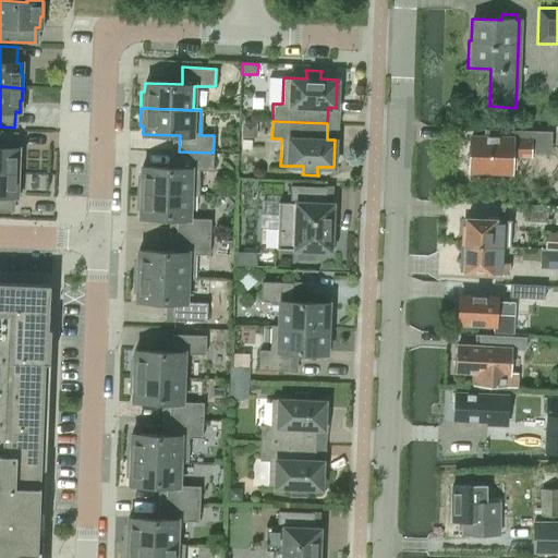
[(465,157),(464,164),(469,167),(469,170),(495,171),(512,172),(513,157),(531,158),(532,150),(533,150),(550,153),(552,132),(534,132),(510,131),(509,137),(493,136),(493,130),(484,130),(484,136),(470,135),(469,154),(465,157)]
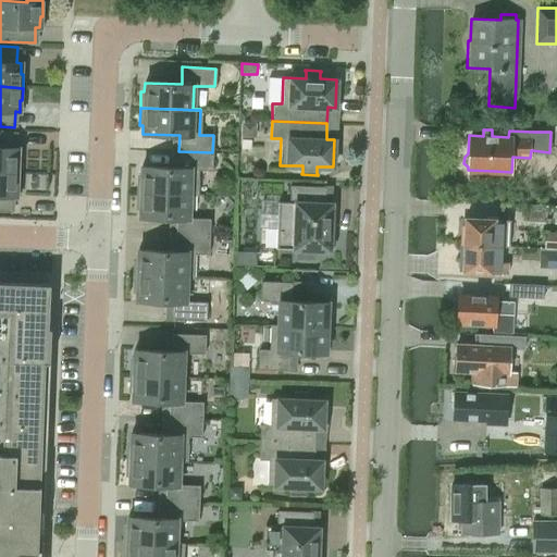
[(0,171),(20,172),(20,158),(17,158),(17,147),(13,147),(14,132),(0,131),(0,171)]
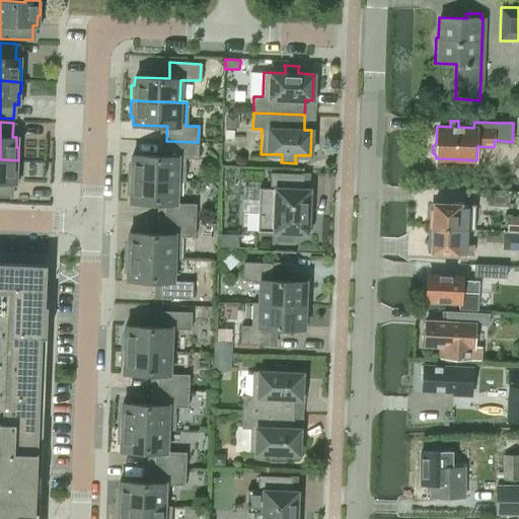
[(129,163),(128,178),(183,180),(184,158),(197,158),(198,142),(166,141),(166,156),(132,154),(131,163),(129,163)]
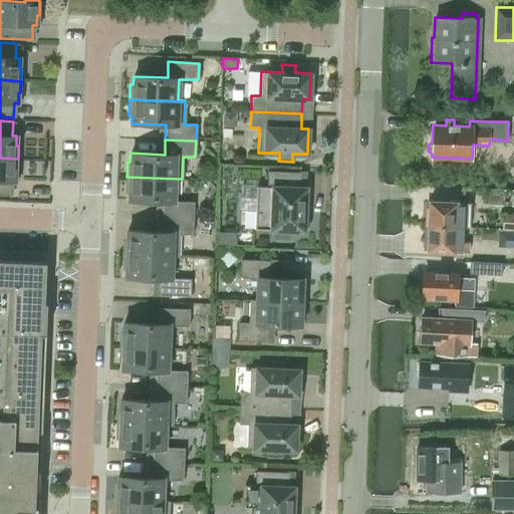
[(0,195),(10,195),(11,181),(15,181),(15,171),(17,171),(18,159),(0,158),(0,195)]
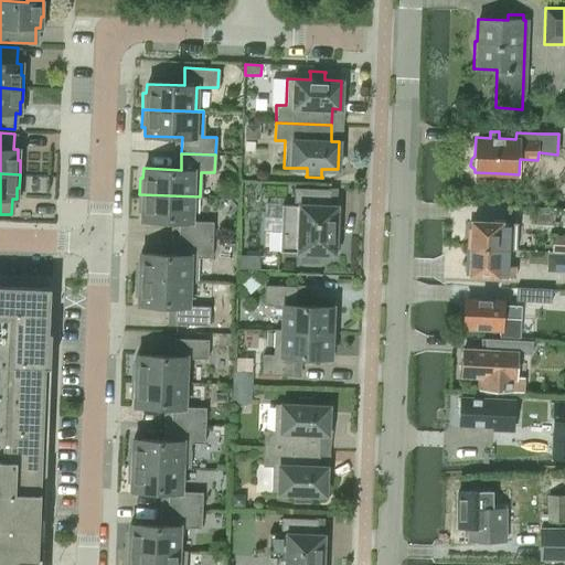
[(337,249),(338,232),(334,232),(336,205),(329,205),(329,189),(294,188),(292,204),(281,203),(279,251),(299,252),(299,262),(318,262),(318,253),(334,253),(334,249),(337,249)]
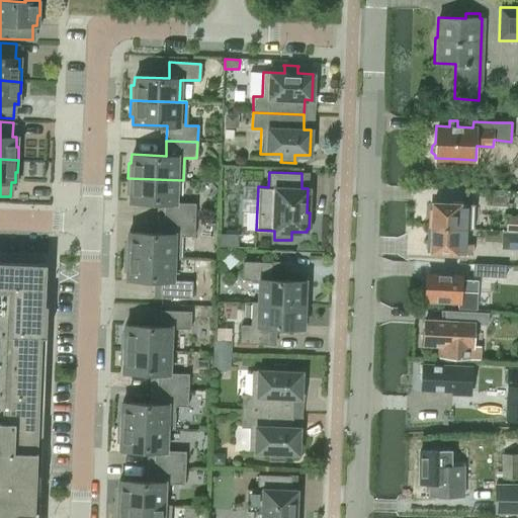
[(164,203),(163,219),(194,220),(195,203),(175,202),(176,181),(183,181),(183,180),(127,178),(126,193),(130,193),(130,202),(164,203)]
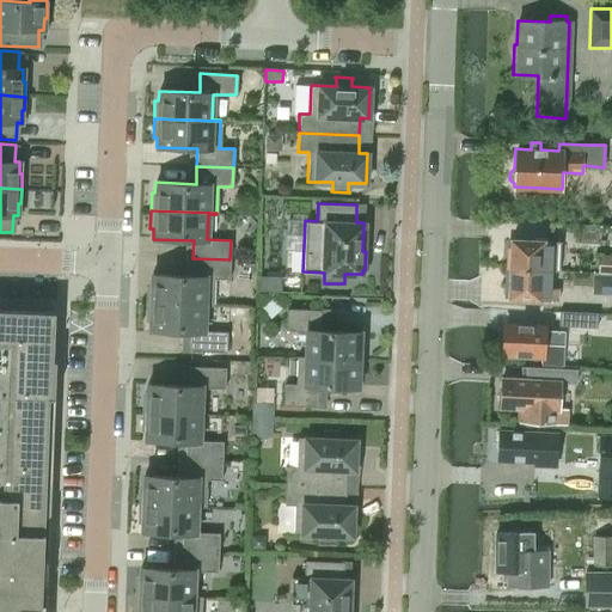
[(507,249),(506,268),(549,269),(560,269),(561,242),(558,242),(558,240),(550,240),(550,239),(510,238),(509,249),(507,249)]
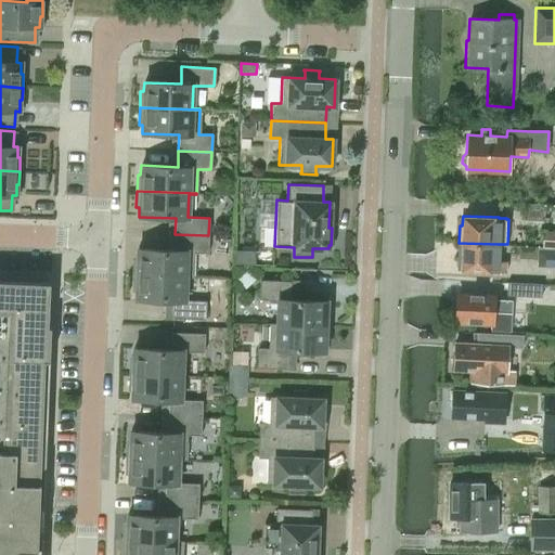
[(554,247),(554,231),(543,231),(542,247),(554,247)]
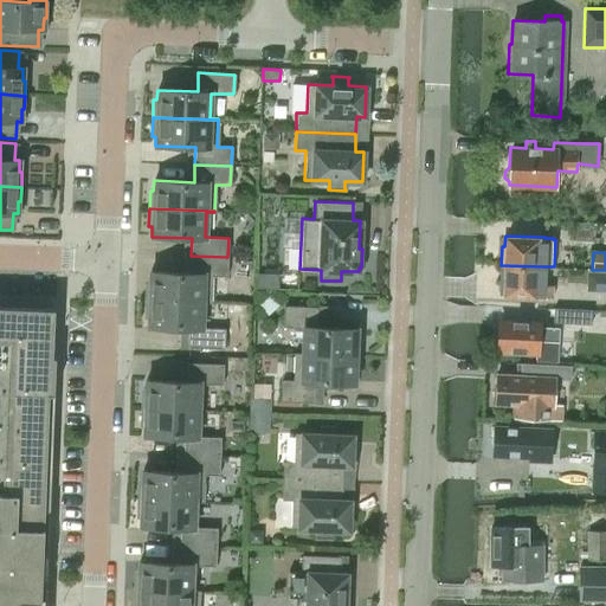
[(147,281),(146,300),(211,302),(212,275),(227,276),(227,257),(191,256),(191,272),(150,271),(149,281),(147,281)]
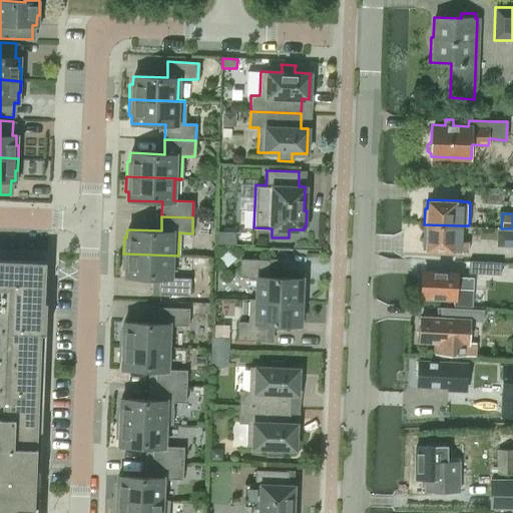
[(459,239),(460,225),(424,224),(424,239),(426,239),(425,249),(458,251),(458,249),(466,250),(467,239),(459,239)]
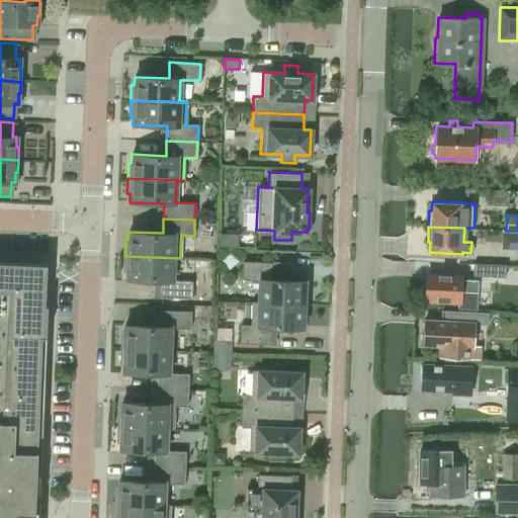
[(180,258),(124,256),(124,271),(126,271),(126,279),(161,281),(161,296),(191,297),(192,280),(172,280),(173,258),(180,258)]
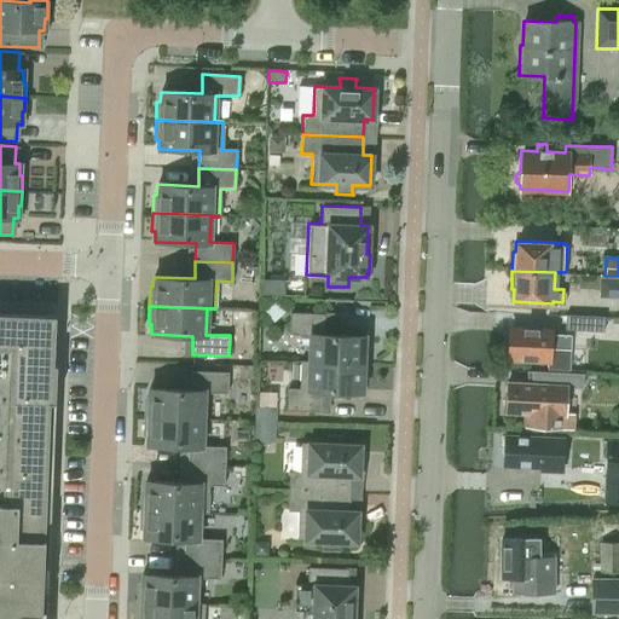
[(300,359),(300,360),(308,362),(366,363),(366,345),(364,345),(364,335),(323,333),(324,313),(289,312),(289,334),(310,334),(308,360),(300,359)]
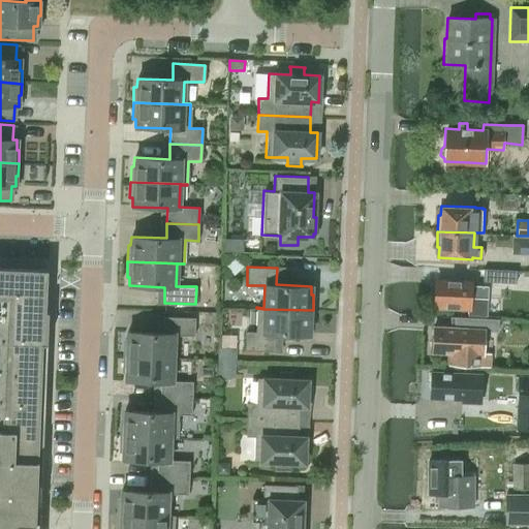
[(0,528),(37,528),(38,525),(39,525),(48,311),(45,311),(48,270),(0,268),(0,528)]
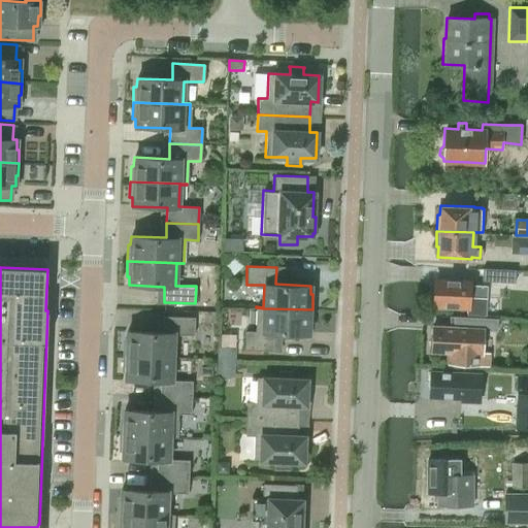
[(516,270),(483,268),(482,281),(516,283),(516,270)]
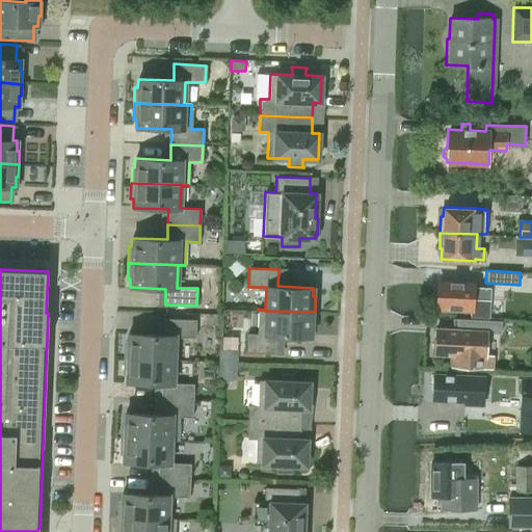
[(473,282),(437,280),(436,307),(470,309),(470,315),(488,316),(489,287),(473,286),(473,282)]
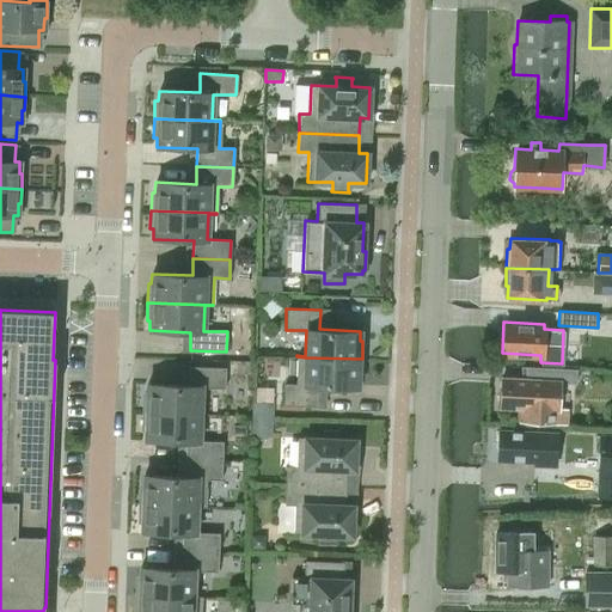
[(361,378),(362,359),(305,357),(297,356),(295,384),(283,383),(282,404),(317,405),(317,385),(357,387),(357,378),(361,378)]
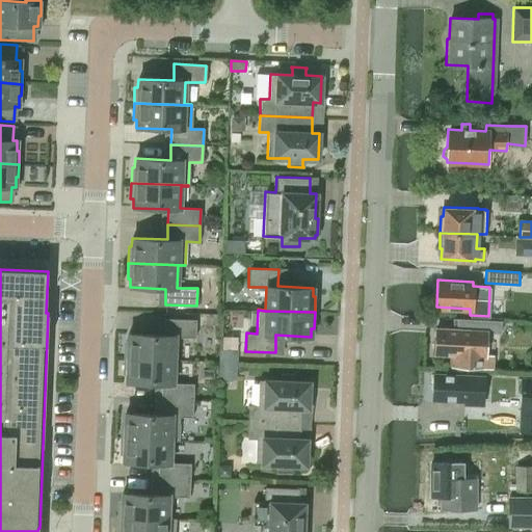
[(434,352),(450,353),(451,353),(451,365),(491,366),(493,353),(485,353),(486,330),(501,330),(501,319),(457,317),(457,327),(435,326),(434,352)]
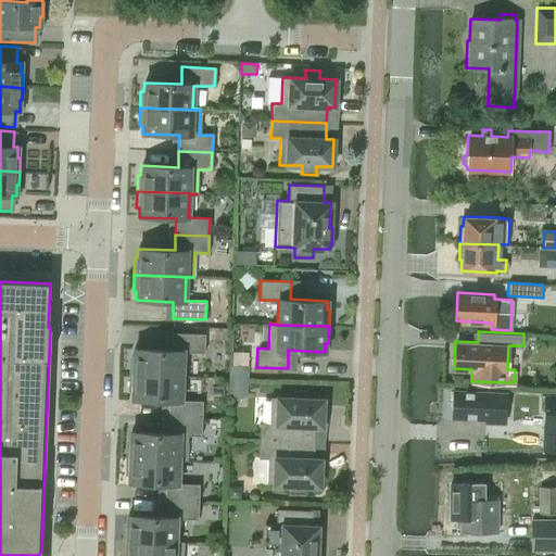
[(130,357),(130,374),(182,376),(184,352),(204,353),(205,335),(172,332),(172,350),(134,349),(134,357),(130,357)]
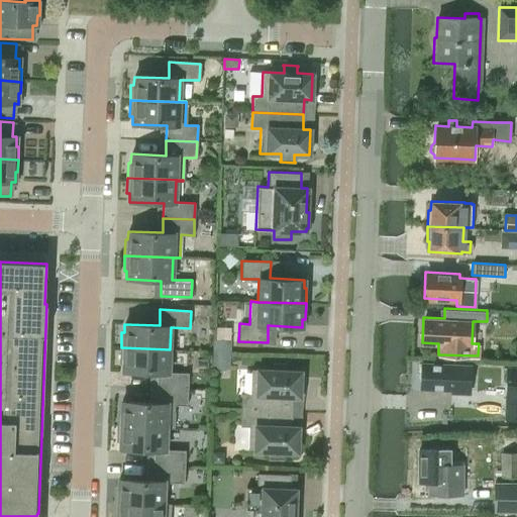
[(213,339),(213,352),(231,353),(231,340),(213,339)]
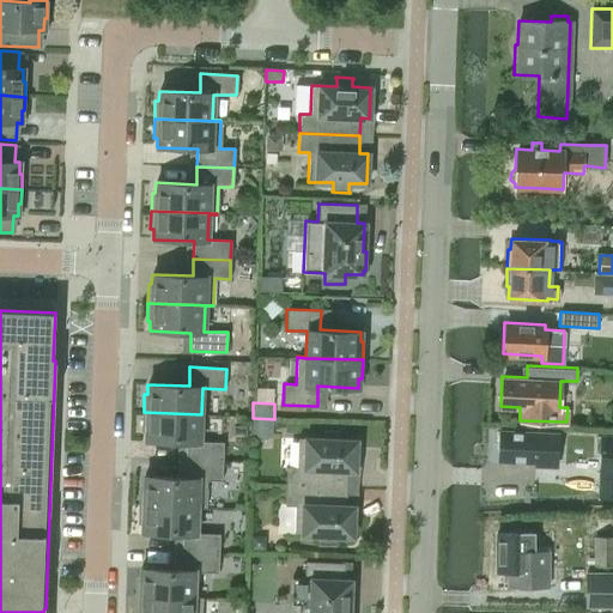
[(187,442),(186,460),(223,461),(224,442),(200,441),(201,414),(144,412),(143,430),(146,431),(145,441),(187,442)]
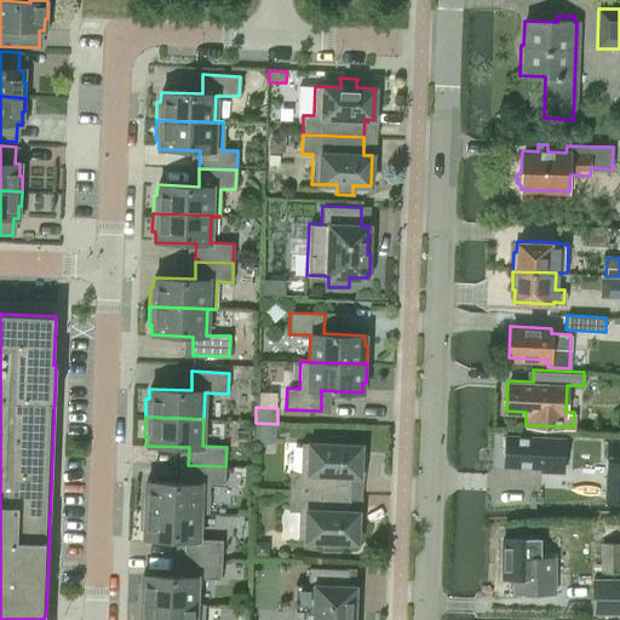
[(290,471),(288,491),(350,493),(351,476),(359,476),(360,445),(344,445),(344,435),(326,434),(326,443),(300,442),(299,472),(290,471)]
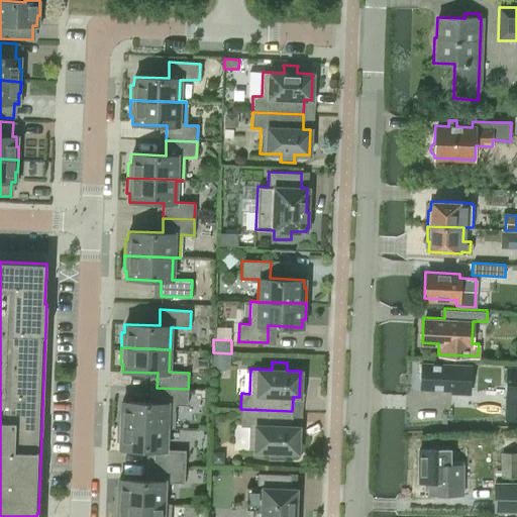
[(467,364),(422,363),(421,386),(446,388),(446,393),(466,394),(467,364)]
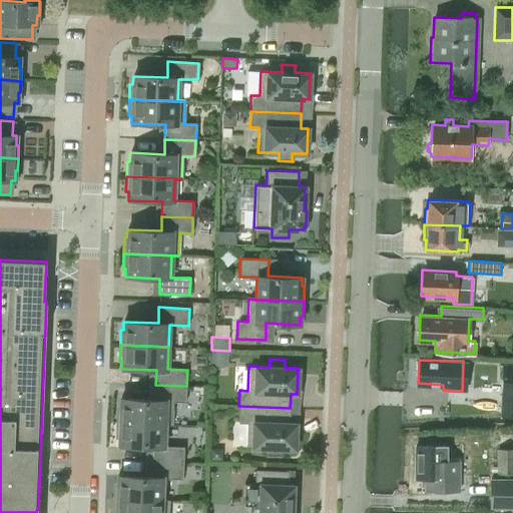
[(512,364),(502,365),(501,397),(512,397),(512,364)]
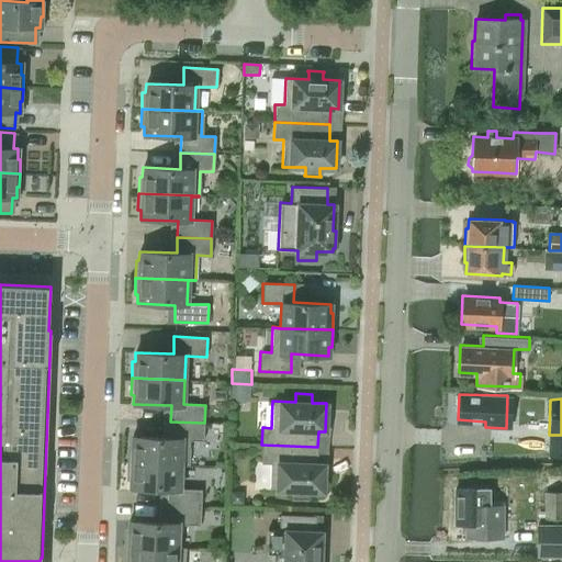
[(128,446),(128,462),(189,464),(190,440),(203,440),(204,423),(170,422),(169,438),(132,436),(132,446),(128,446)]
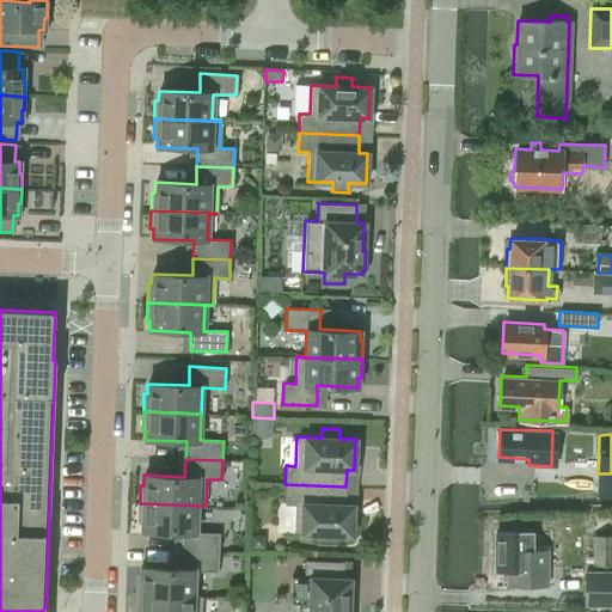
[(346,505),(346,487),(285,484),(285,503),(294,505),(293,533),(318,534),(317,544),(335,544),(336,534),(352,536),(353,505),(346,505)]
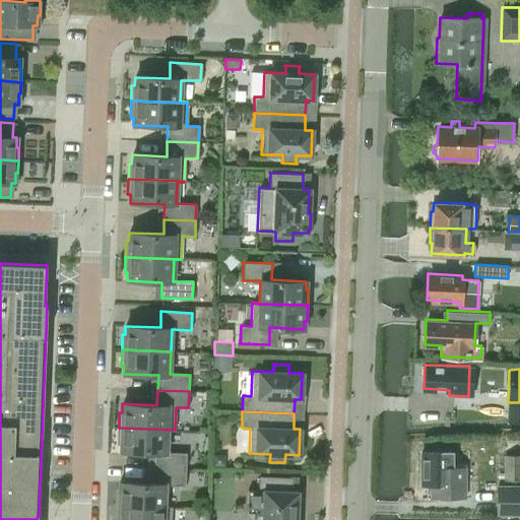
[(155,453),(154,468),(186,469),(187,453),(167,452),(168,431),(175,431),(175,430),(119,428),(118,443),(121,443),(121,452),(155,453)]
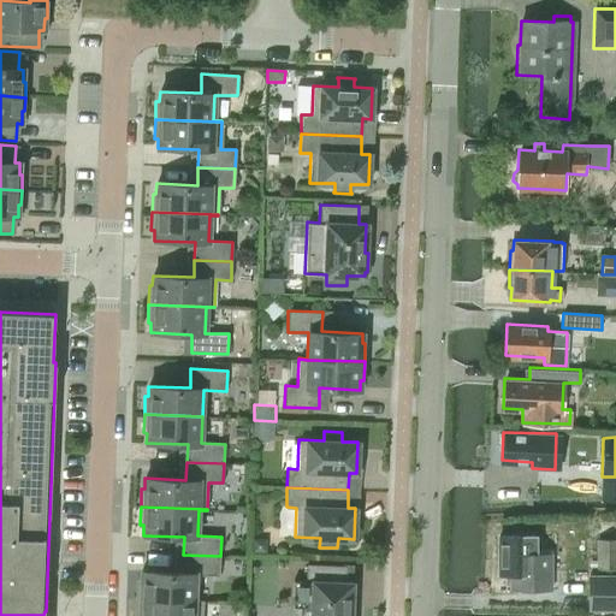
[(499,575),(510,575),(510,588),(551,588),(551,554),(531,554),(531,535),(499,535),(499,575)]
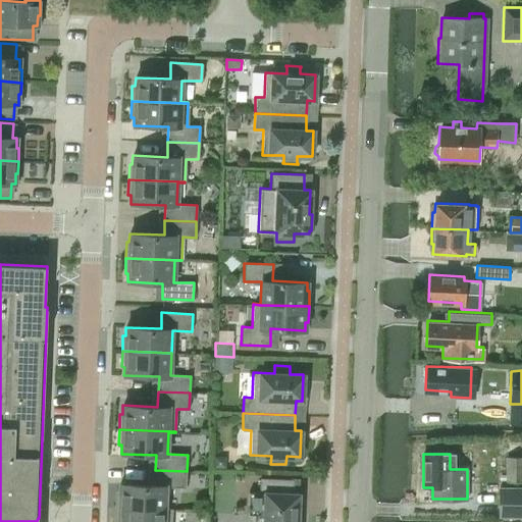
[(521,457),(506,458),(506,472),(506,482),(521,481),(521,457)]
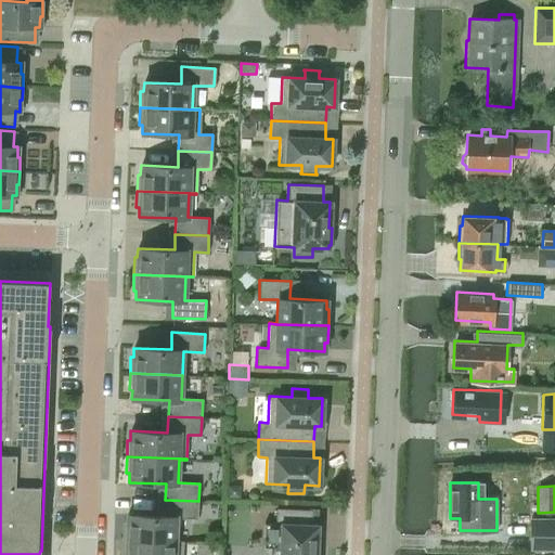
[(124,523),(124,540),(183,542),(183,541),(176,541),(177,517),(197,518),(198,501),(165,500),(165,515),(128,514),(127,523),(124,523)]
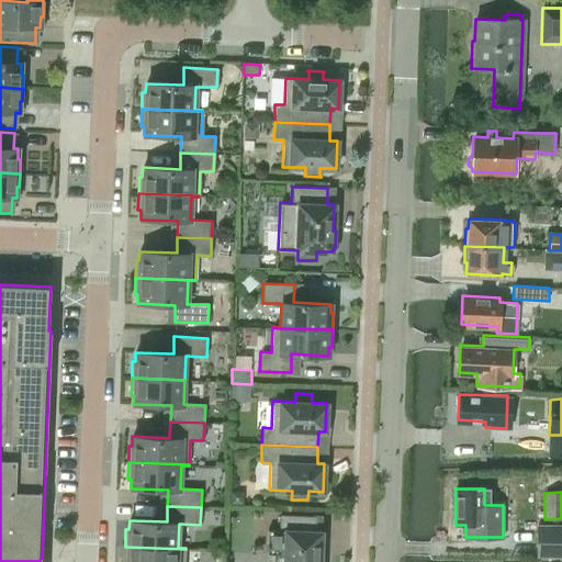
[(322,561),(323,557),(321,557),(321,531),(314,531),(314,516),(279,514),(278,530),(267,529),(266,554),(273,554),(272,561),(322,561)]
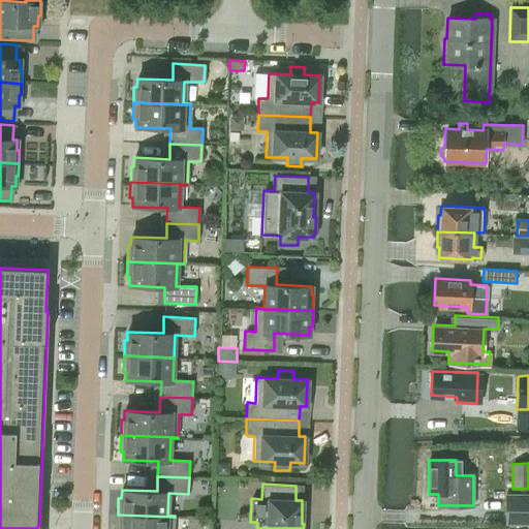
[(528,494),(505,495),(505,525),(528,524),(528,494)]
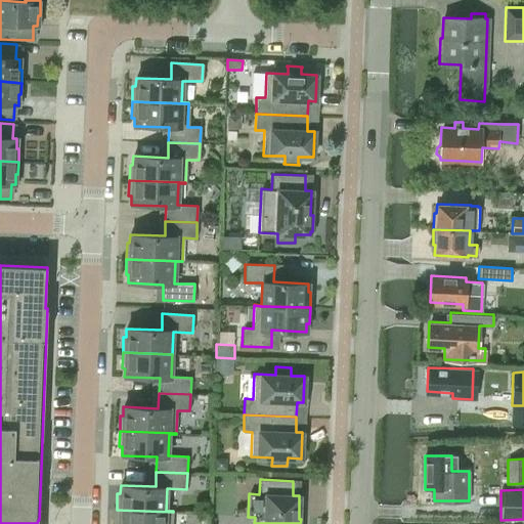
[(172,523),(173,512),(117,510),(116,523),(172,523)]
